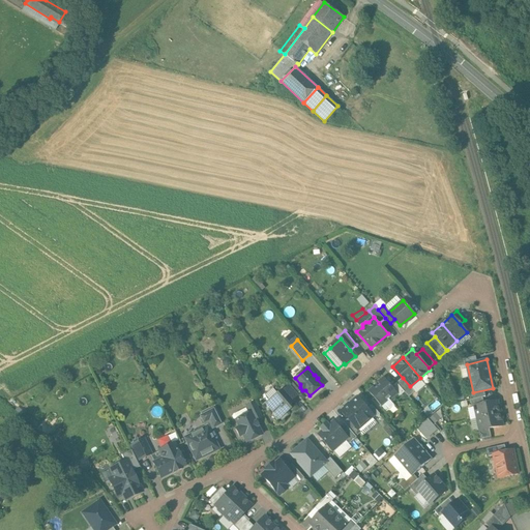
[(370,391),(381,405),(396,391),(392,386),(385,378),(370,391)]
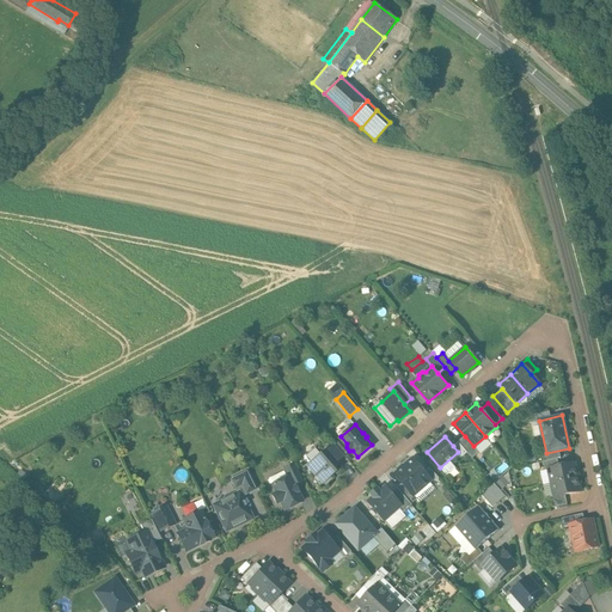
[(458,441),(467,452),(472,458),(478,452),(473,446),(465,436),(458,441)]
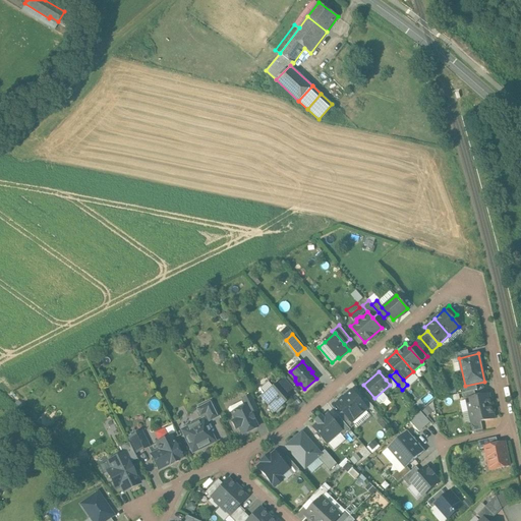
[(386,380),(390,385),(393,389),(398,385),(390,375),(386,380)]
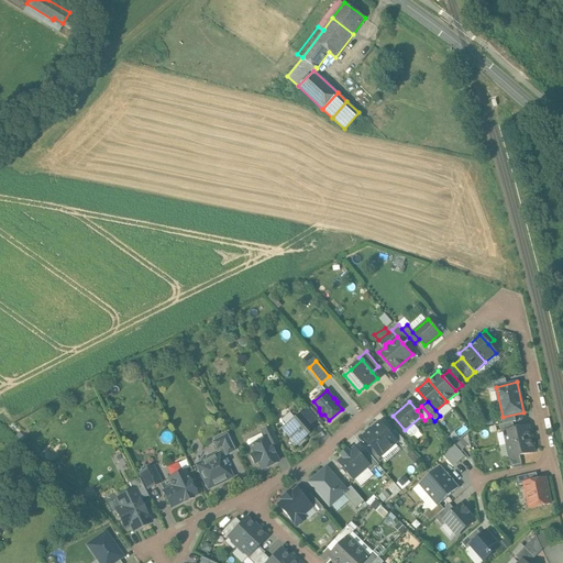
[(308,409),(302,414),(311,423),(317,419),(308,409)]
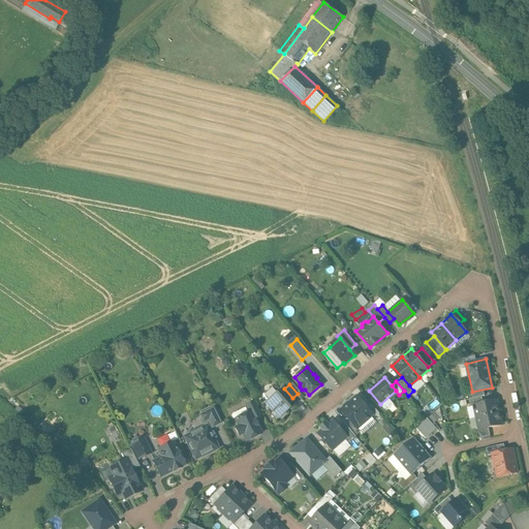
[(273,385),(266,394),(270,398),(278,391),(273,385)]
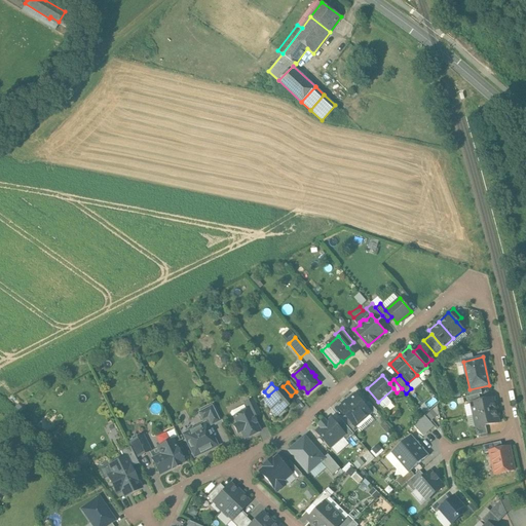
[(282,384),(263,401),(276,416),(286,409),(284,407),(289,403),(288,402),(293,398),(291,396),(283,386),(282,384)]
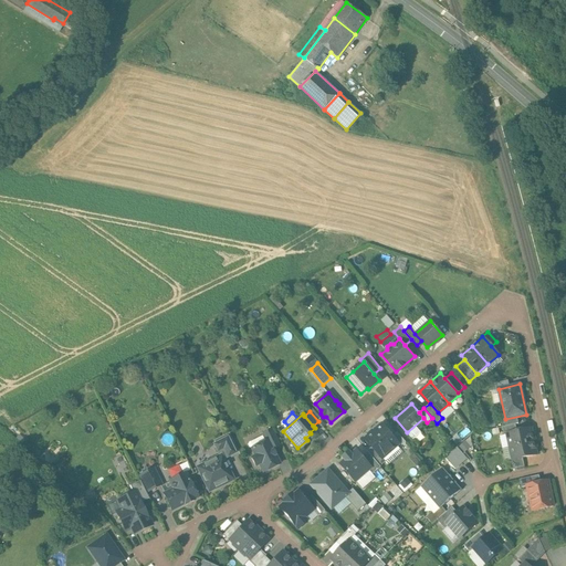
[(383,458),(398,443),(381,423),(365,438),(371,447),(381,458),(383,458)]
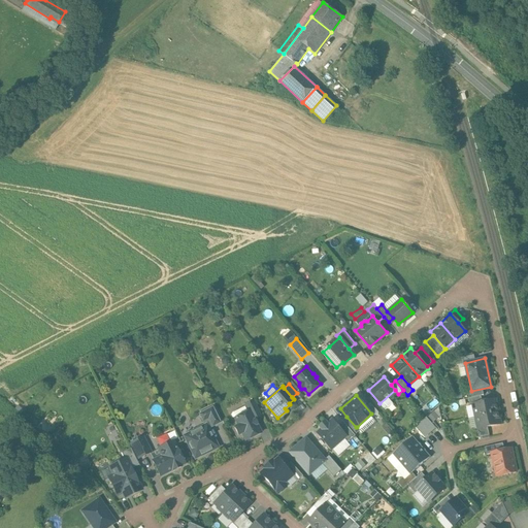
[(473,404),(482,402),(481,396),(468,398),(470,404),(473,404)]
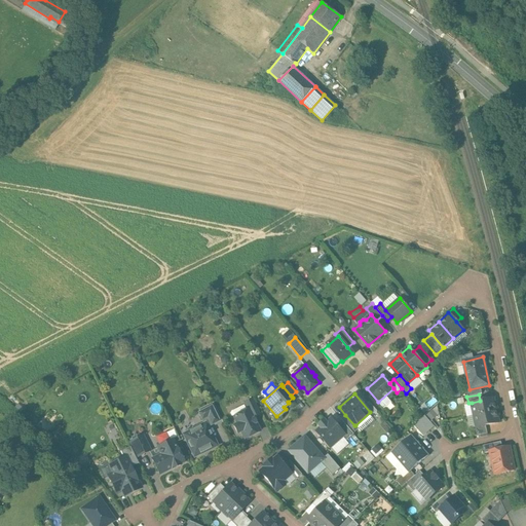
[(495,410),(493,398),(480,401),(472,403),(474,414),(495,410)]
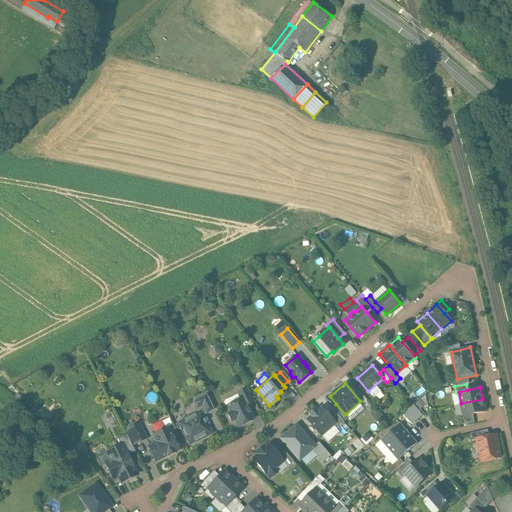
[(254,403),(246,388),(237,392),(240,399),(242,398),(247,407),(254,403)]
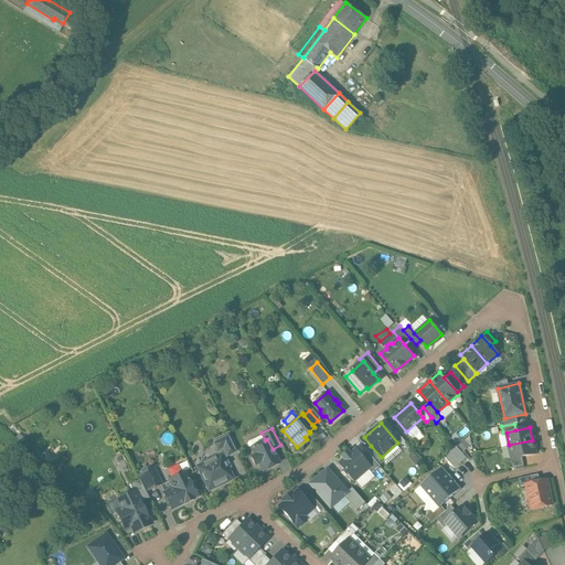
[(220,439),(227,457),(236,452),(227,436),(220,439)]
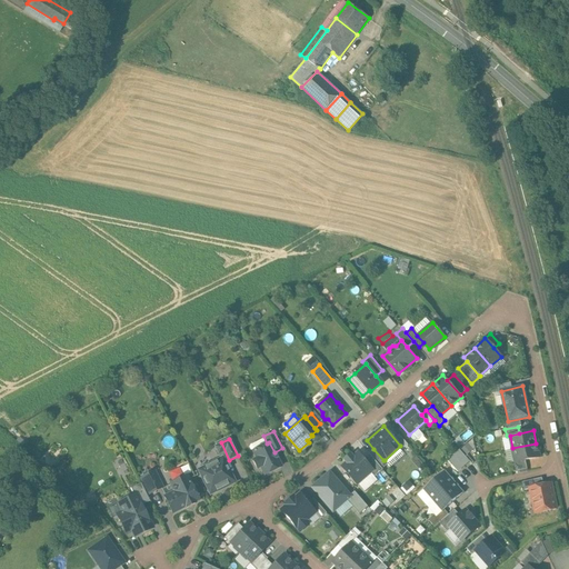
[(199,470),(210,493),(235,482),(225,462),(229,460),(221,442),(215,446),(220,459),(199,470)]
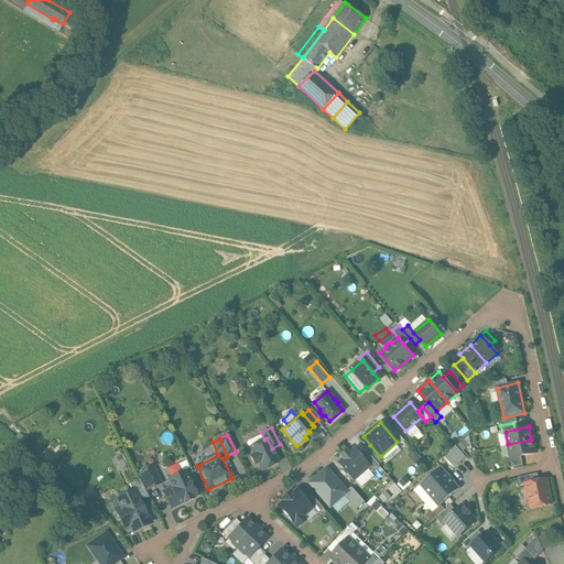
[(259,463),(263,470),(279,462),(272,448),(267,438),(264,440),(251,446),(255,454),(250,457),(255,465),(259,463)]
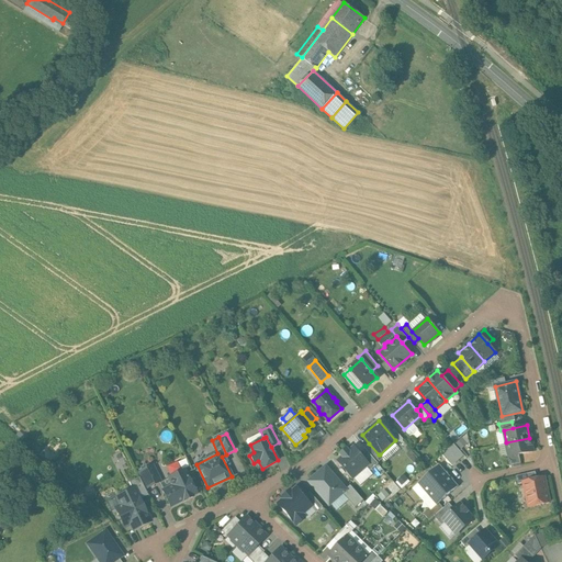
[(532,451),(529,438),(506,442),(509,456),(518,454),(532,451)]
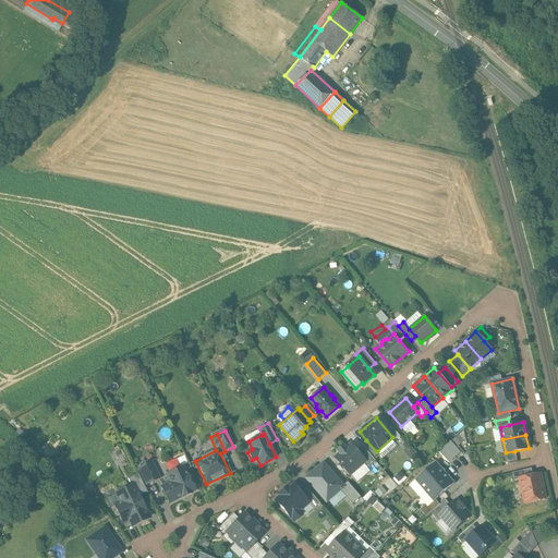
[(363,446),(374,459),(380,455),(377,451),(376,451),(366,440),(362,445),(363,446)]
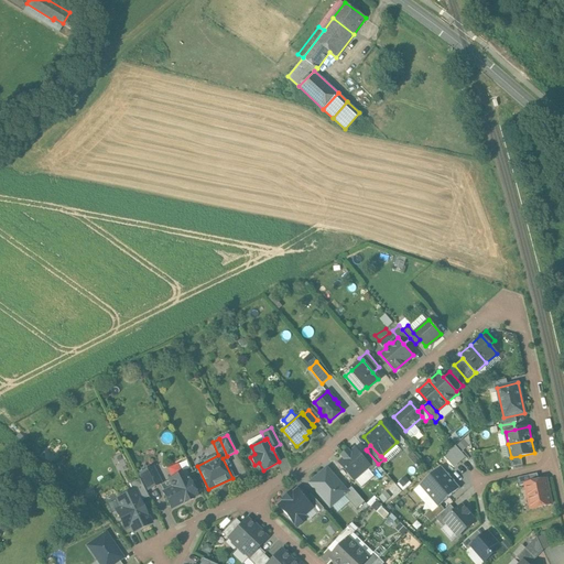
[(338,462),(354,480),(368,468),(370,466),(360,455),(355,448),(349,453),(347,451),(342,455),(344,458),(338,462)]
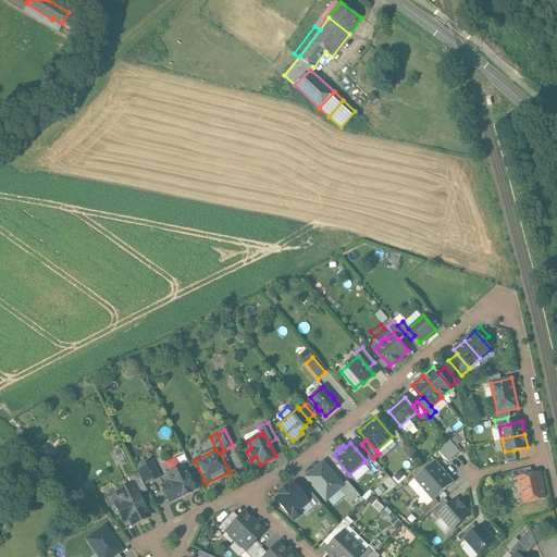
[(356,449),(366,460),(363,462),(367,466),(374,459),(373,458),(362,445),(356,449)]
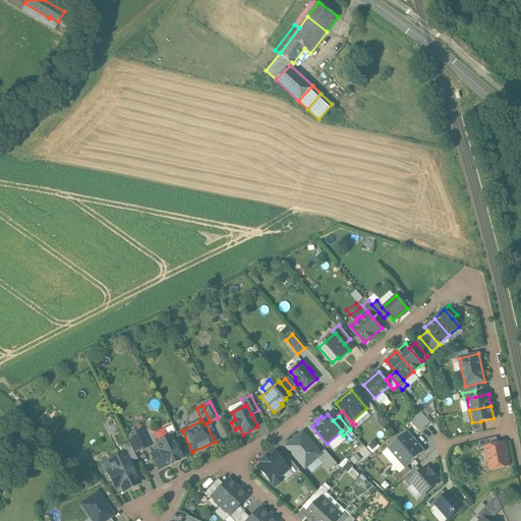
[(422,418),(409,429),(421,443),(433,431),(422,418)]
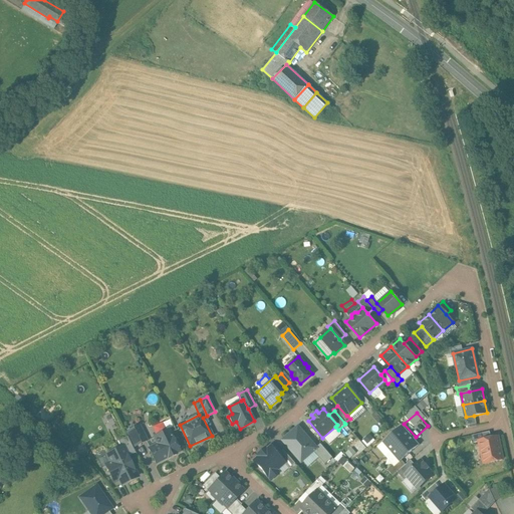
[(476,423),(474,416),(466,417),(463,418),(464,426),(476,423)]
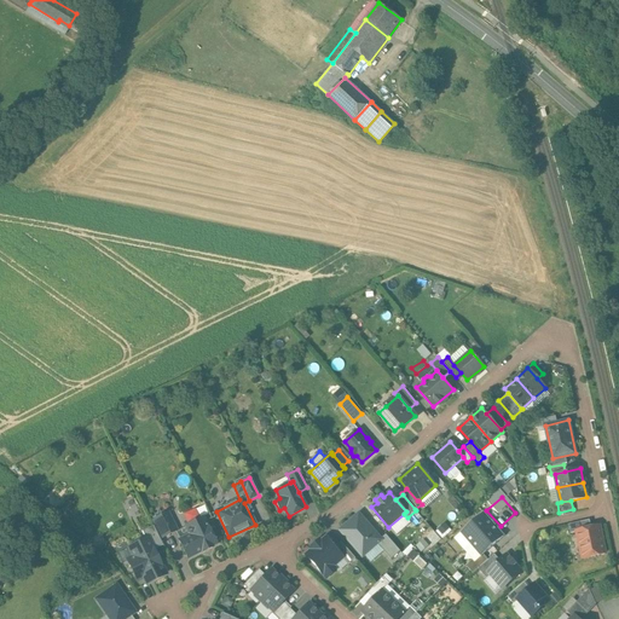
[(190,521),(202,516),(198,509),(186,514),(190,521)]
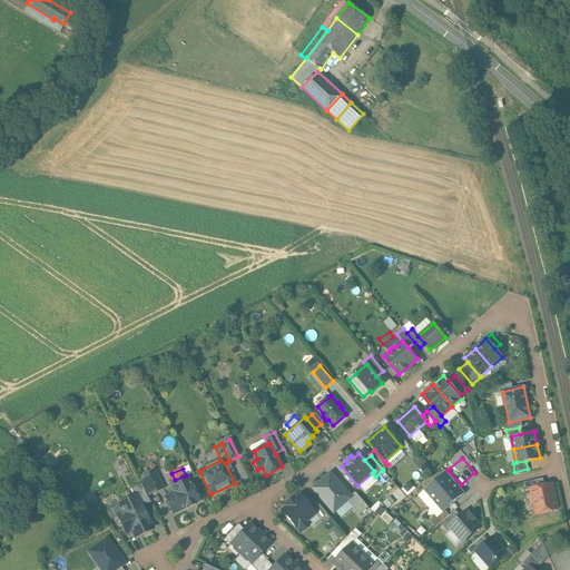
[(141,479),(149,495),(157,492),(150,480),(157,477),(155,472),(141,479)]
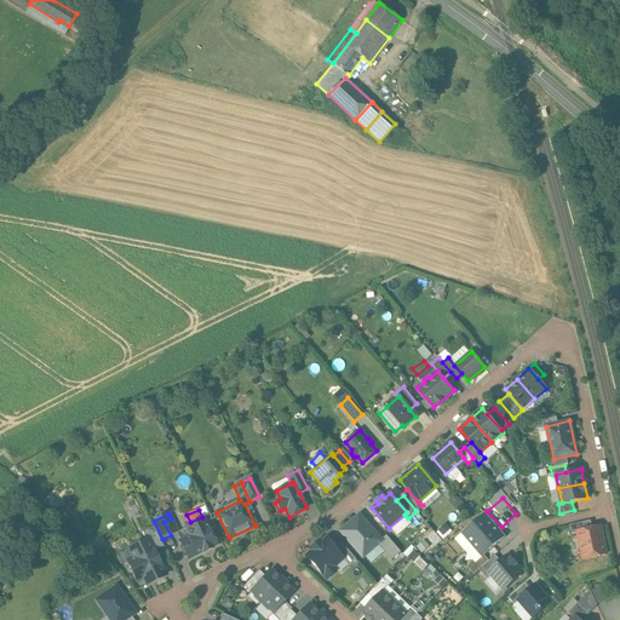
[(494,526),(483,514),(459,534),(469,546),(494,526)]
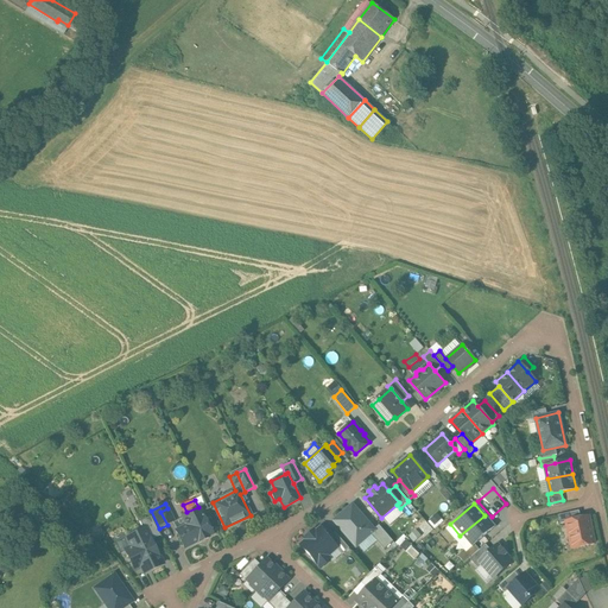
[(352,505),(334,520),(356,545),(374,530),(352,505)]
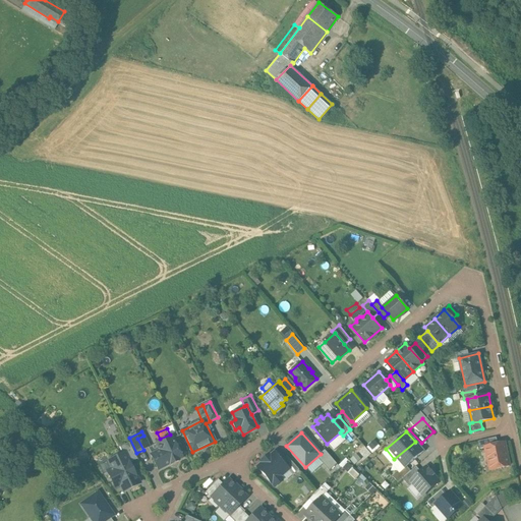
[(151,455),(158,469),(170,464),(178,461),(178,460),(181,458),(171,436),(157,443),(160,451),(151,455)]
